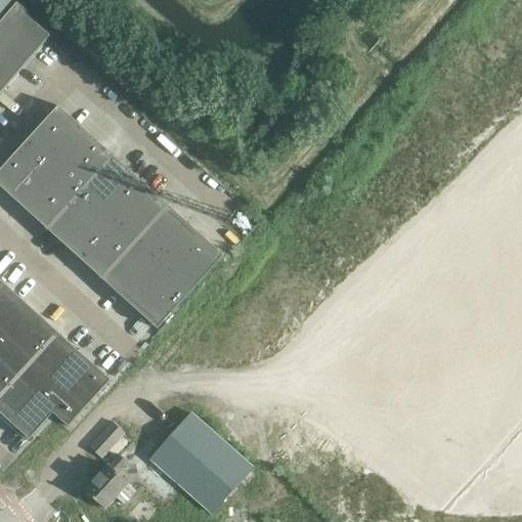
[(0,92),(49,34),(11,2),(0,14),(0,92)]
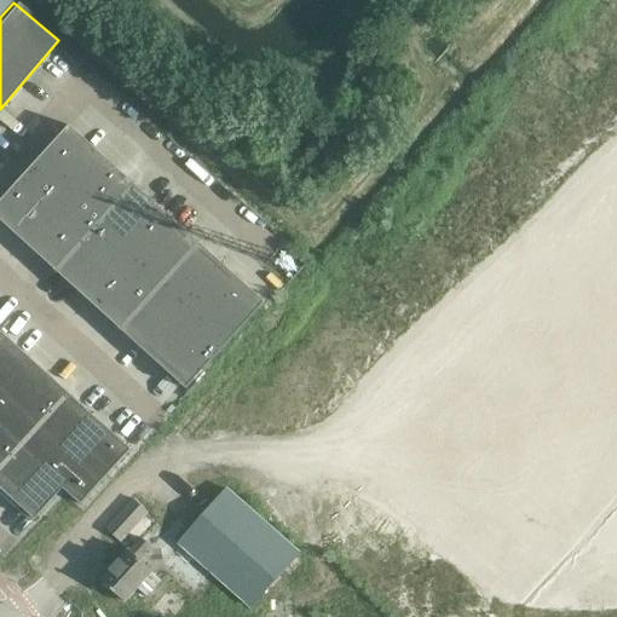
[(68,124),(0,199),(0,219),(184,387),(263,301),(68,124)]
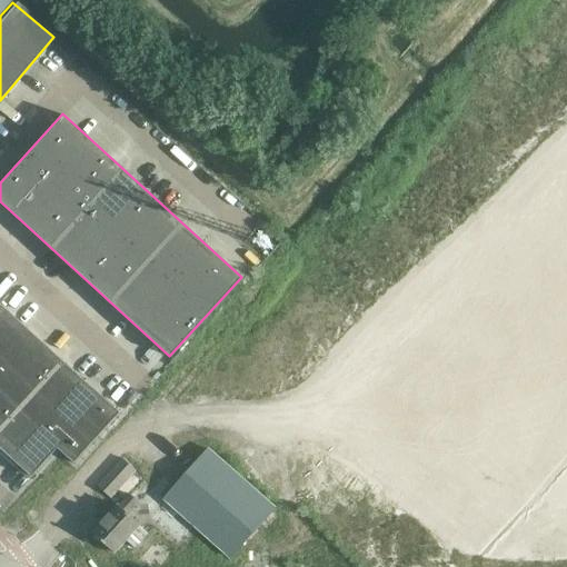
[(0,296),(10,285),(0,276),(0,296)]
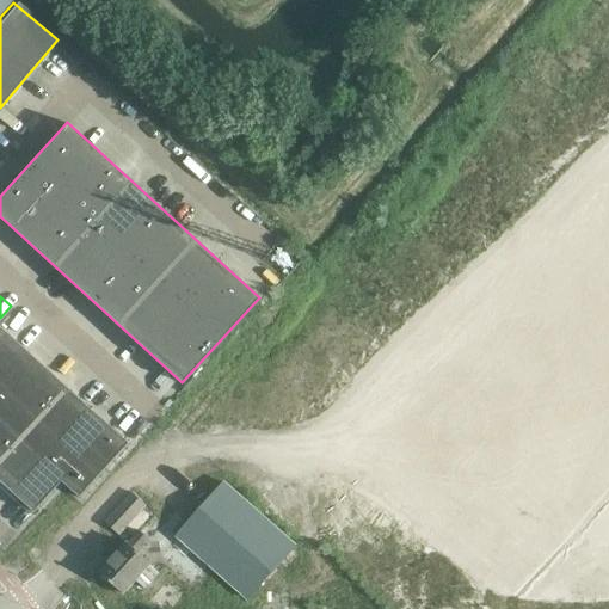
[(0,361),(32,325),(11,306),(0,318),(0,361)]
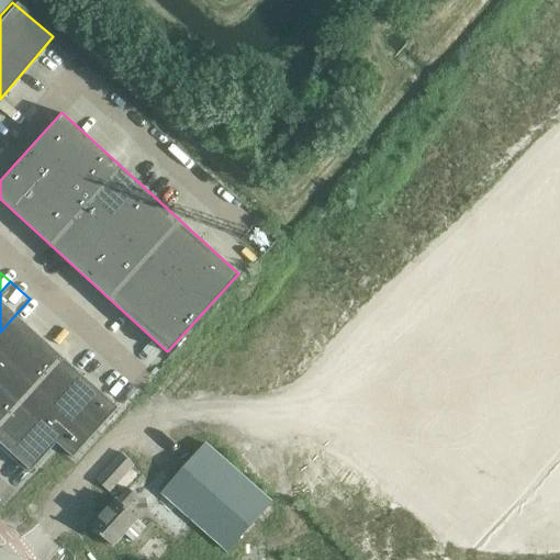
[(49,316),(30,299),(0,332),(0,343),(14,355),(49,316)]
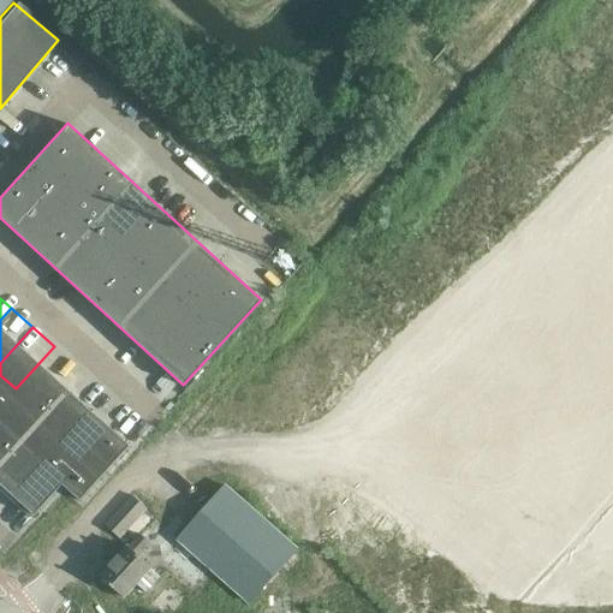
[(76,365),(54,346),(16,388),(39,409),(76,365)]
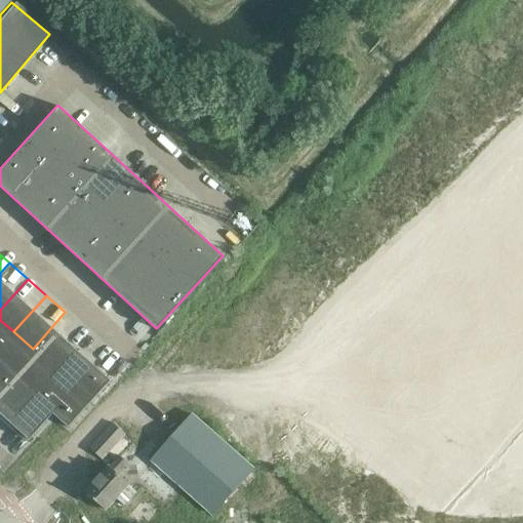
[(83,327),(65,312),(33,349),(50,364),(83,327)]
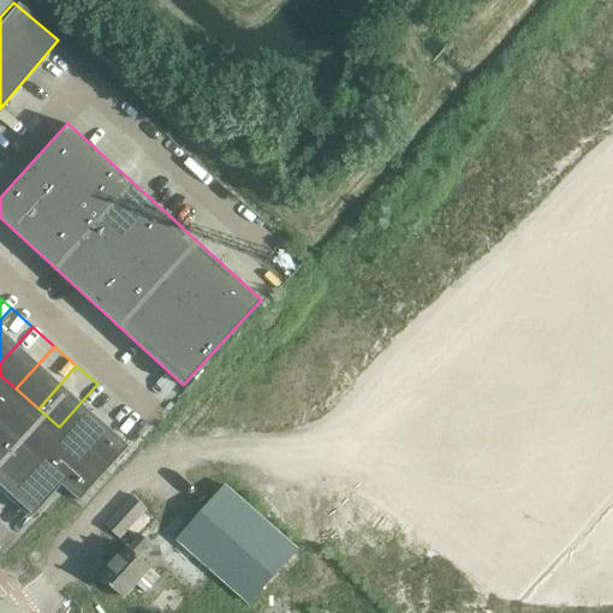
[(124,408),(97,384),(59,427),(85,451),(124,408)]
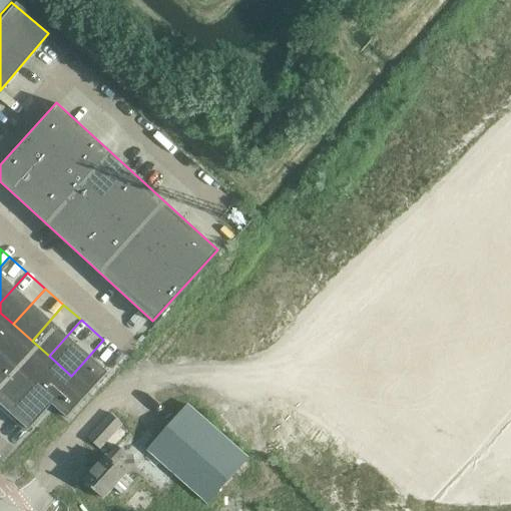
[(120,355),(103,340),(71,376),(88,391),(120,355)]
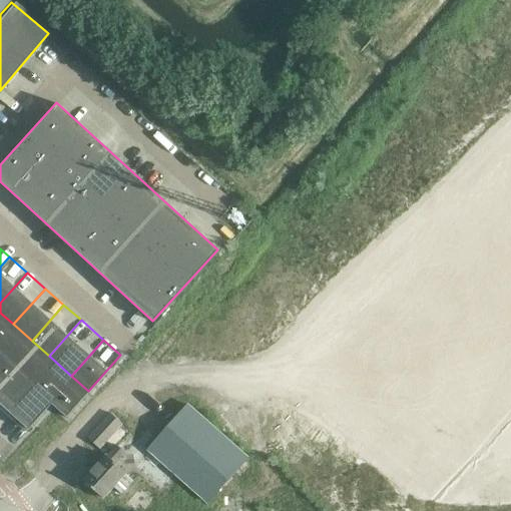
[(0,376),(9,366),(0,357),(0,376)]
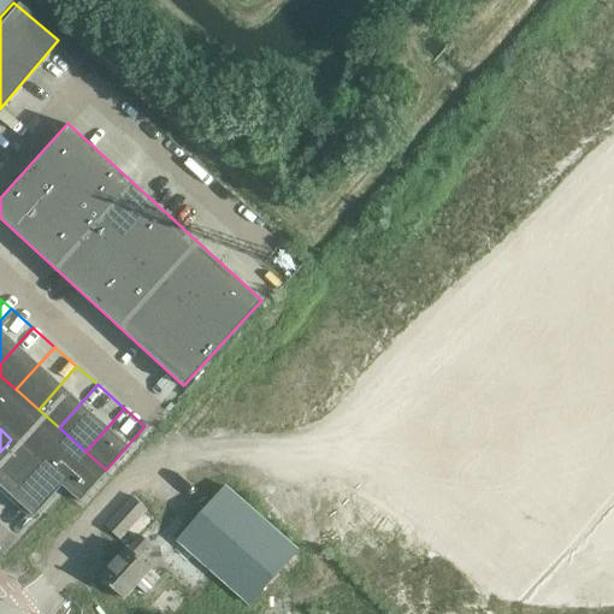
[(0,483),(27,454),(11,440),(0,452),(0,483)]
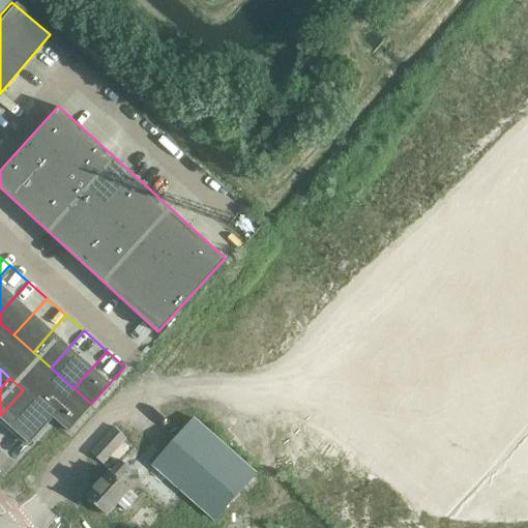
[(42,408),(23,390),(0,415),(0,436),(8,444),(42,408)]
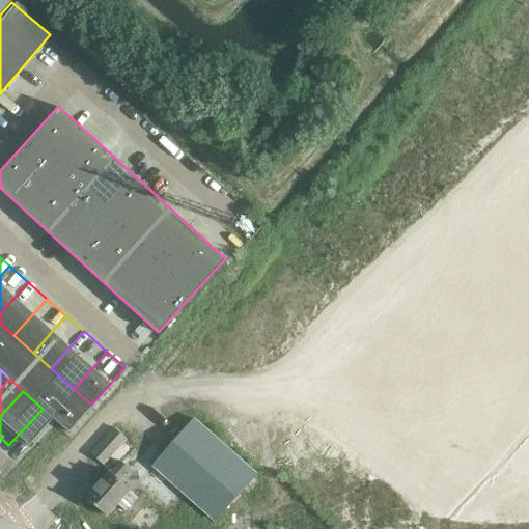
[(8,445),(26,462),(60,425),(43,409),(8,445)]
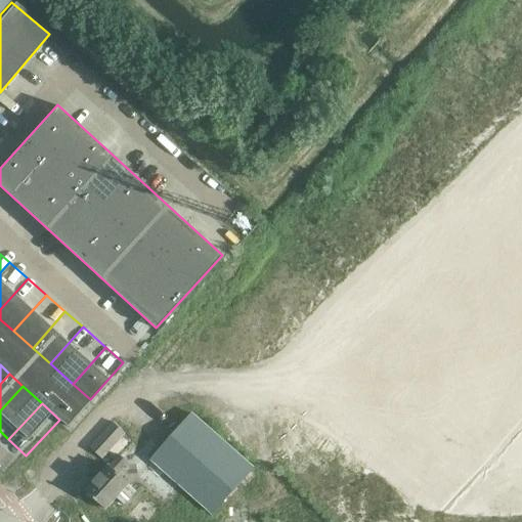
[(88,445),(107,464),(84,489),(103,508),(115,495),(123,504),(135,489),(126,482),(134,474),(163,501),(173,489),(157,475),(161,469),(212,514),(254,467),(189,409),(159,444),(149,436),(147,437),(132,422),(124,431),(111,420),(88,445)]
